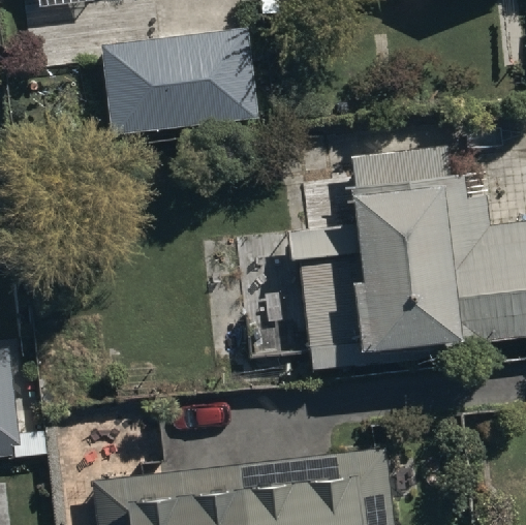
[(248,29),(101,42),(112,140),(258,124),(248,29)]
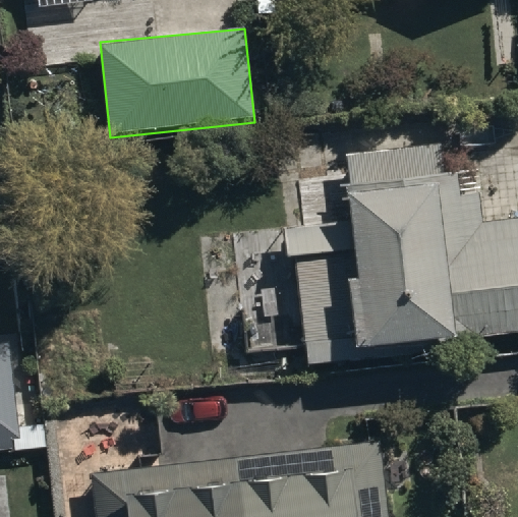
[(354,362),(353,354),(517,336),(517,215),(482,220),(476,169),(446,172),(443,144),(344,155),(347,182),(343,183),(345,197),(341,197),(344,221),(284,227),(288,260),(296,259),(308,367),(354,362)]
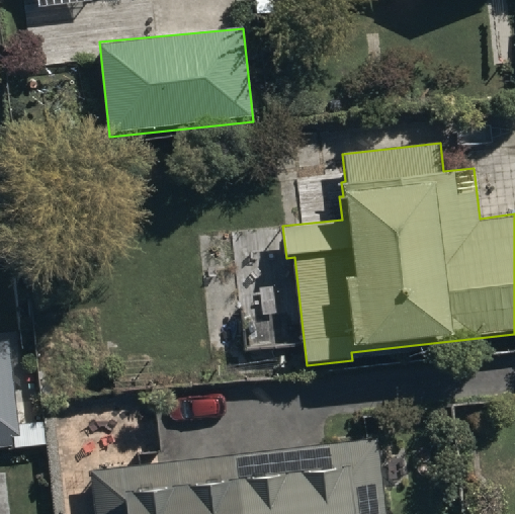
[(0,449),(19,448),(9,340),(0,340),(0,449)]
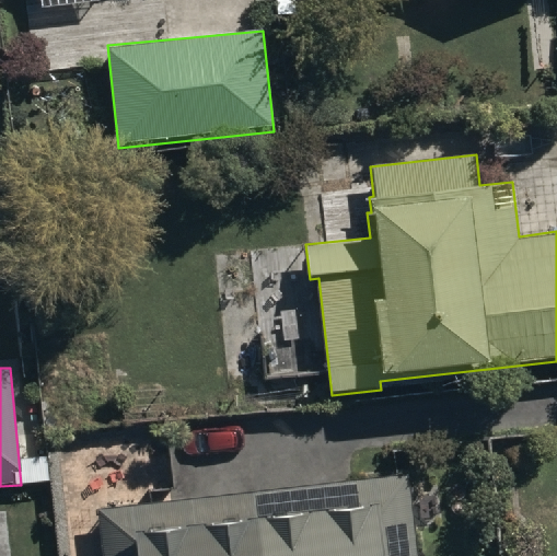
[(96,513),(102,555),(415,555),(405,474),(96,513)]
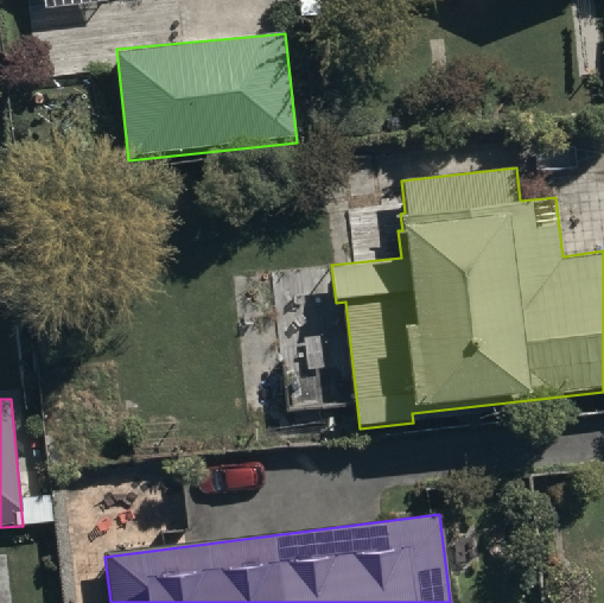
All buildings are outlined.
